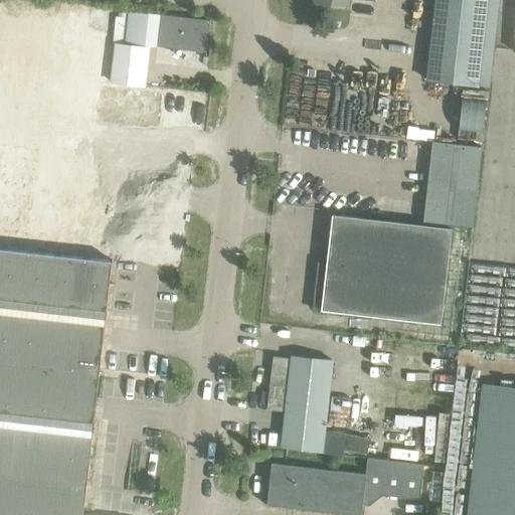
[(476,86),(488,87),(498,0),(436,0),(427,80),(476,86)]
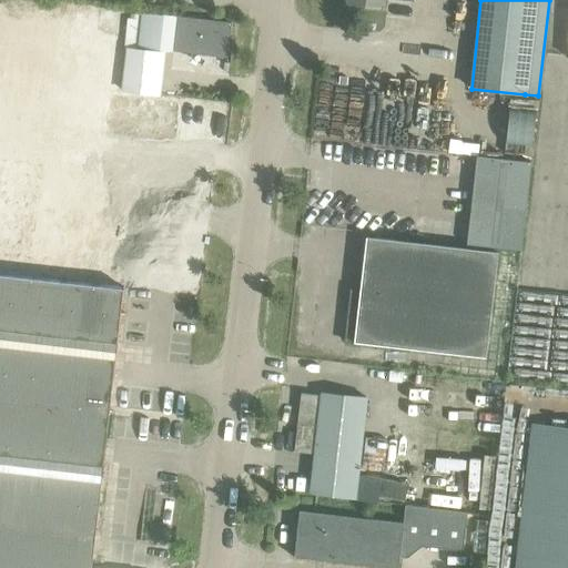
[(173,49),(226,56),(231,23),(178,17),(173,49)]
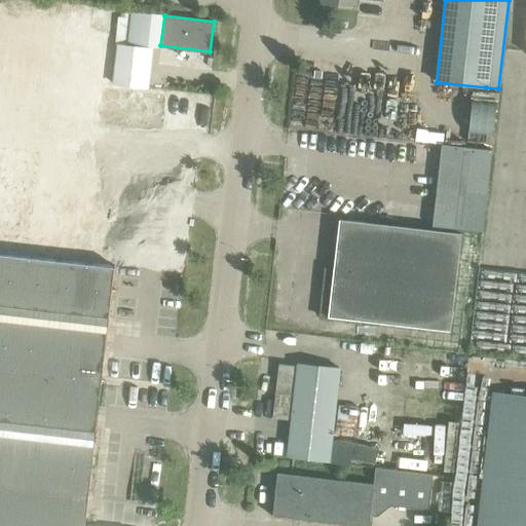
[(118,47),(113,84),(142,87),(146,50),(118,47)]
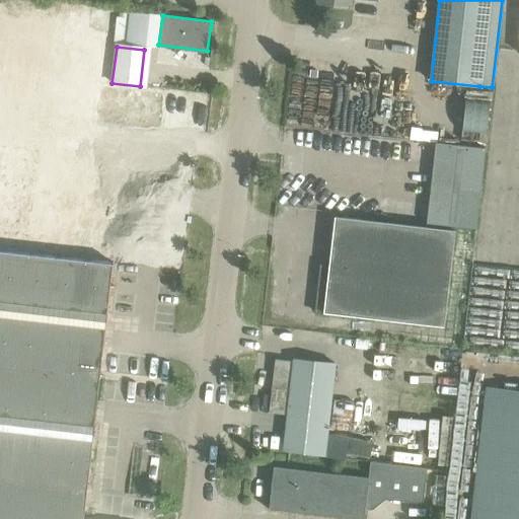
[(426,224),(475,229),(485,148),(435,143),(426,224)]
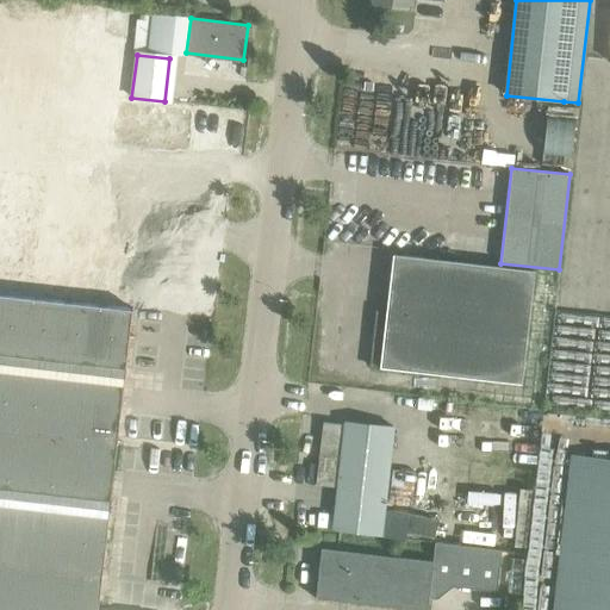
[(371,367),(521,385),(534,272),(392,255),(386,312),(375,319),(371,367)]
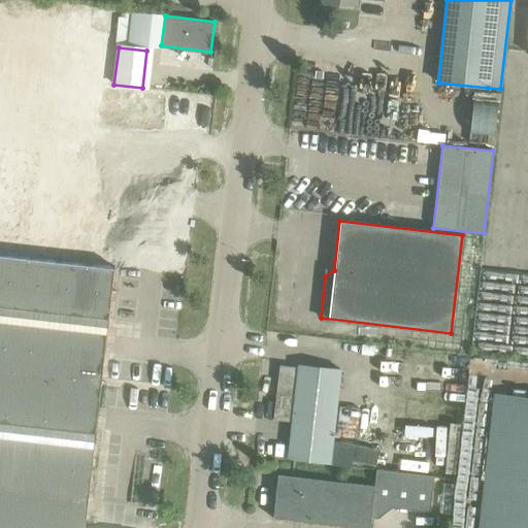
[(113,273),(0,260),(0,527),(85,527),(89,498),(101,384),(113,273)]
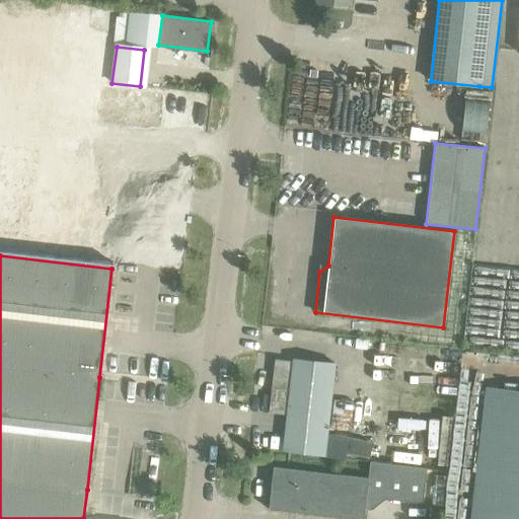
[(283,451),(324,456),(335,364),(293,359),(293,362),(275,360),(269,414),(287,416),(283,451)]
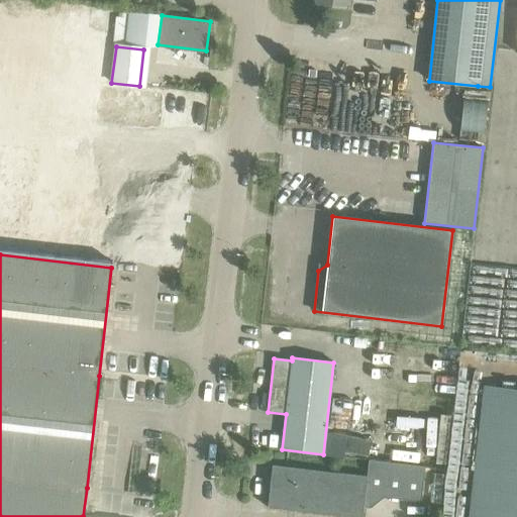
[(516,516),(516,390),(484,386),(468,516),(516,516)]
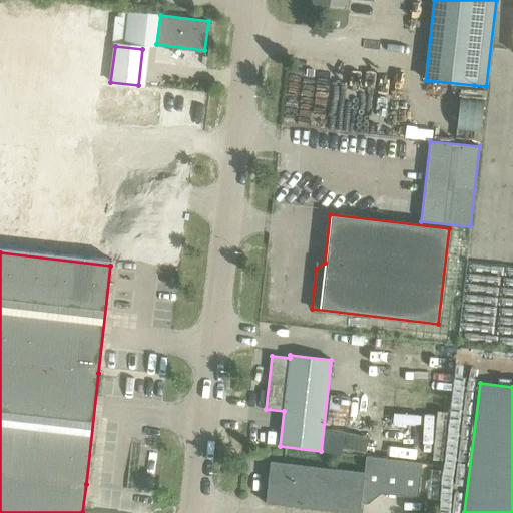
[(270,462),(266,504),(347,512),(360,512),(362,501),(368,501),(381,491),(418,495),(422,464),(367,458),(365,473),(270,462)]
